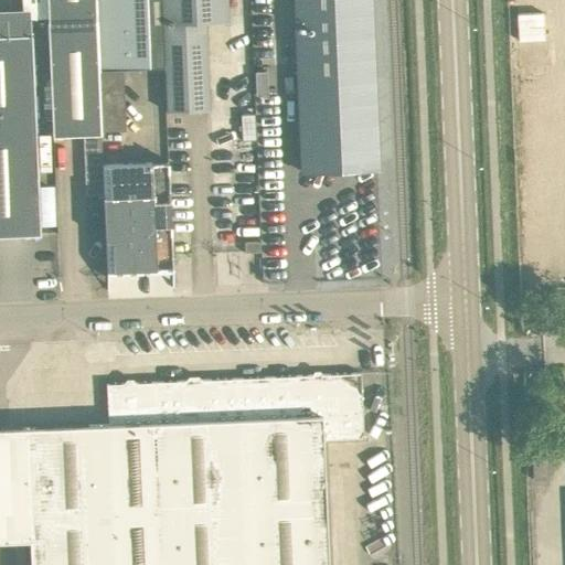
[(100,132),(95,0),(46,0),(49,22),(54,135),(84,134),(87,195),(105,194),(103,166),(100,132)]
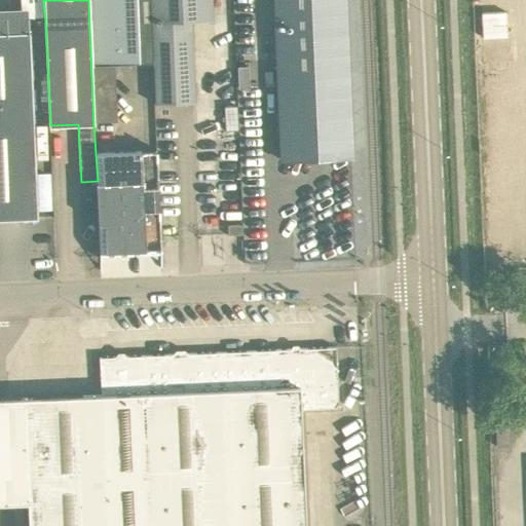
[(88,0),(94,123),(114,123),(112,66),(153,64),(150,0),(88,0)]
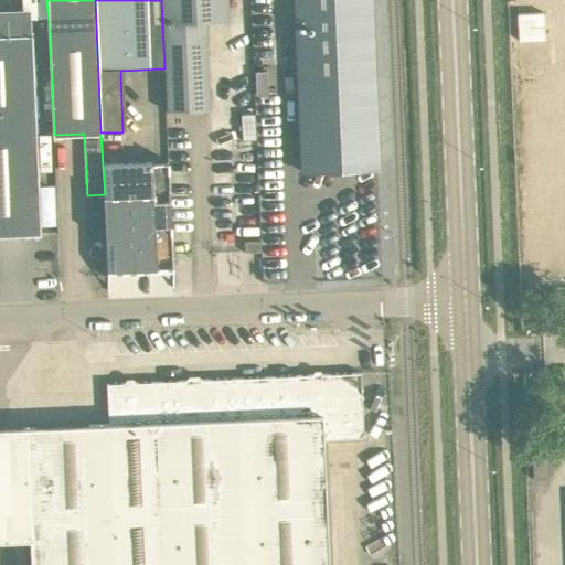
[(227,0),(161,0),(164,68),(166,113),(210,110),(206,23),(230,22),(227,0)]
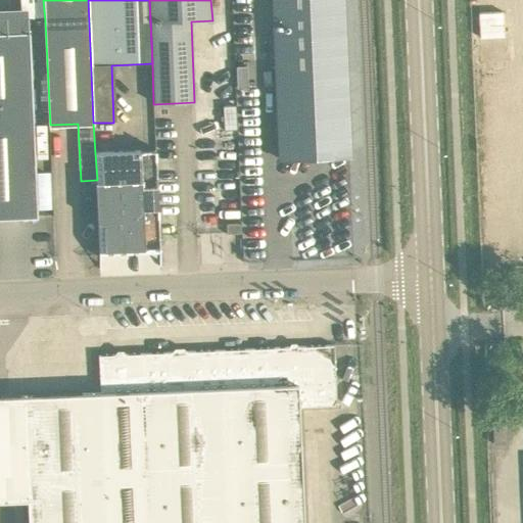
[(345,34),(343,0),(272,0),(274,37),(345,34)]
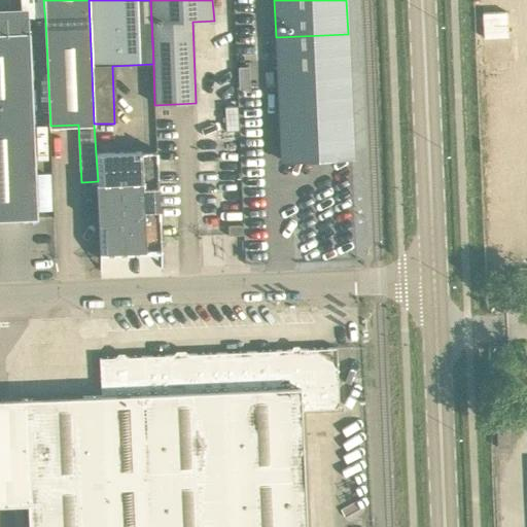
[(0,220),(37,219),(28,13),(0,13),(0,220)]
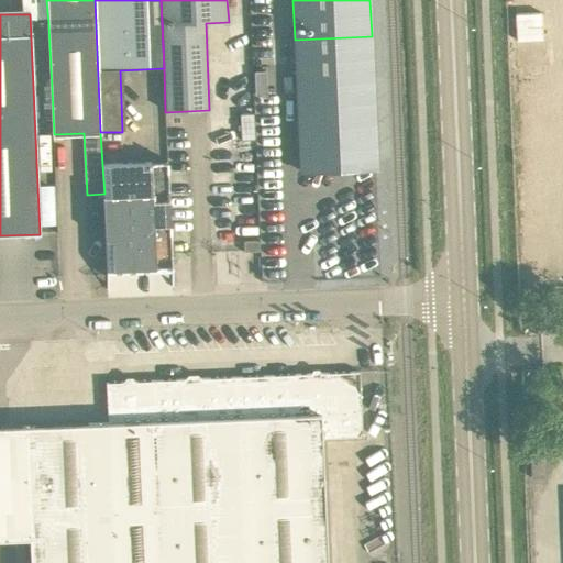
[(295,40),(300,172),(320,170),(321,199),(354,198),(354,202),(377,201),(375,169),(377,168),(372,36),(295,40)]
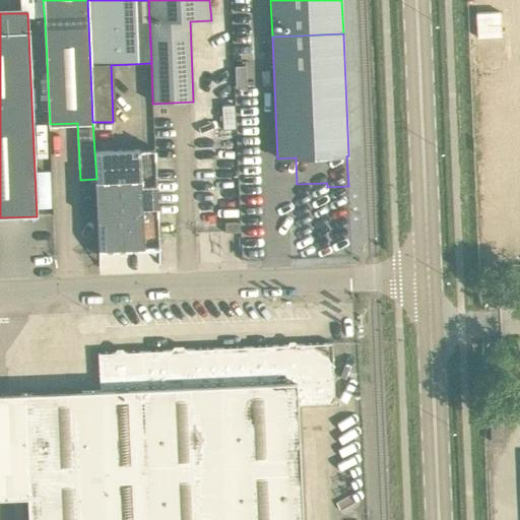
[(141,186),(139,150),(94,152),(96,179),(100,250),(106,249),(107,252),(112,252),(112,249),(119,249),(119,252),(124,251),(124,249),(131,248),(131,251),(137,251),(137,249),(138,249),(137,229),(142,229),(142,208),(157,207),(156,185),(141,186)]
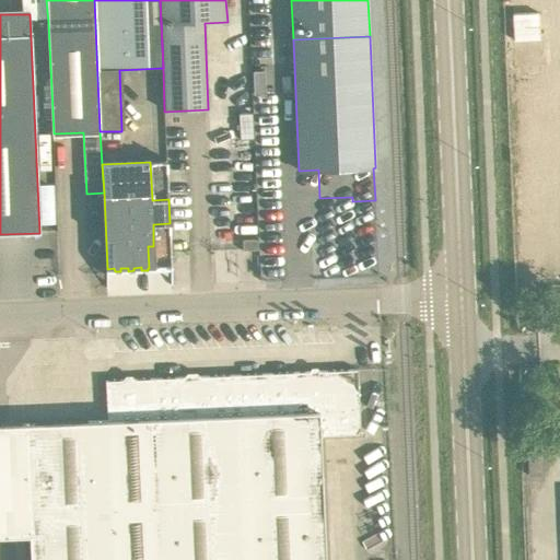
[(243,249),(257,249),(257,240),(243,240),(243,249)]
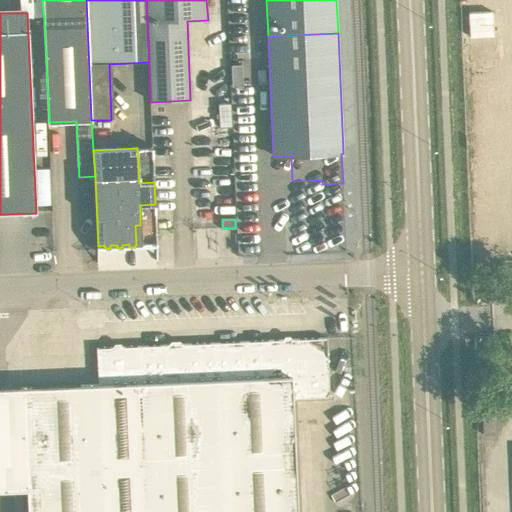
[(98,349),(99,385),(0,389),(0,491),(26,490),(27,511),(297,511),(293,399),(329,397),(327,339),(98,349)]
